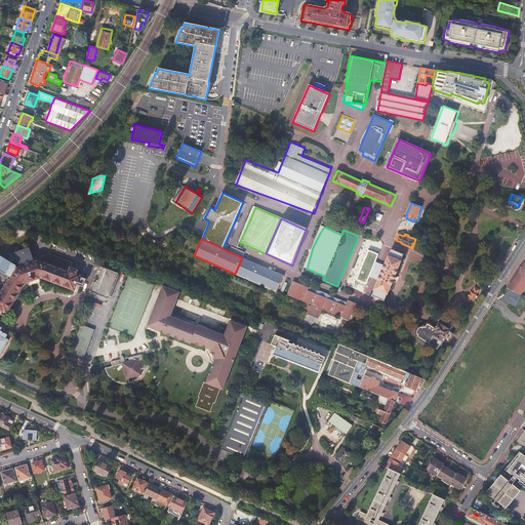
[(15,252),(19,261),(33,257),(30,247),(15,252)]
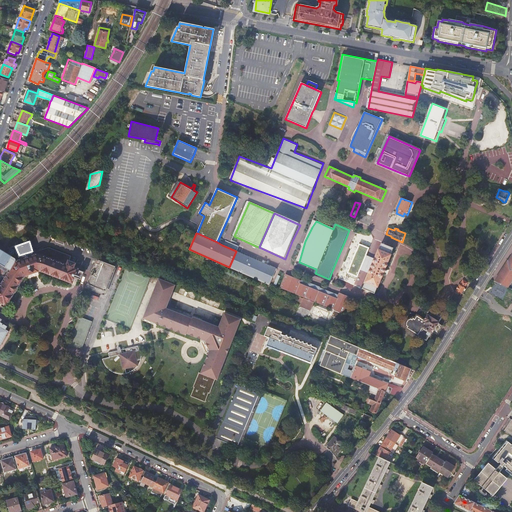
[(368,273),(364,283),(362,288),(375,294),(377,288),(384,272),(391,254),(394,248),(380,242),(378,249),(374,258),(368,273)]
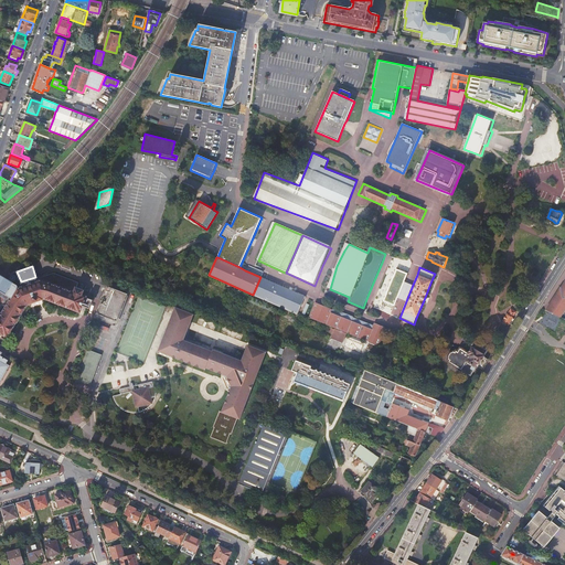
[(405,281),(408,274),(395,268),(383,300),(395,306),(398,298),(405,281)]
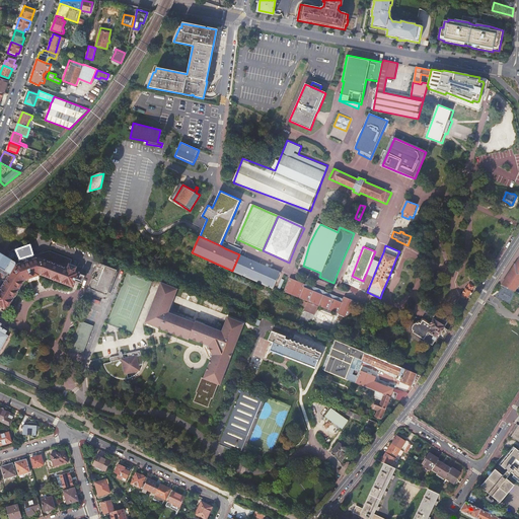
[(20,263),(15,265),(11,274),(0,291),(0,305),(7,310),(24,280),(40,275),(73,287),(73,288),(77,289),(83,272),(82,270),(70,265),(72,260),(49,250),(33,256),(32,254),(19,258),(20,263)]
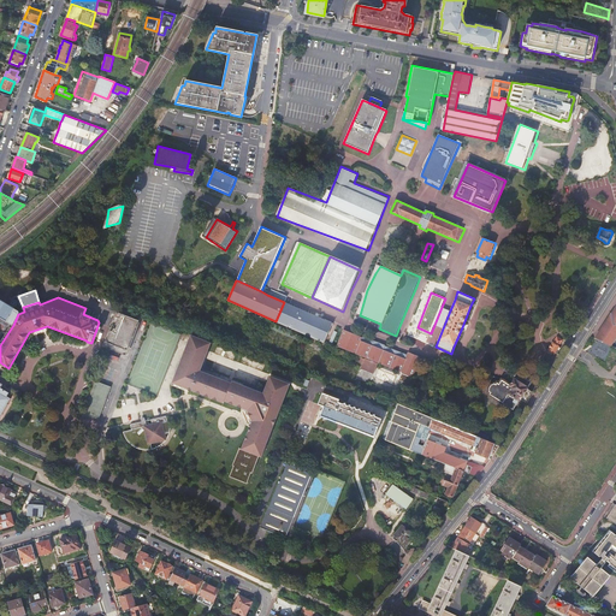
[(284,302),(276,321),(325,342),(332,324),(311,313),(284,302)]
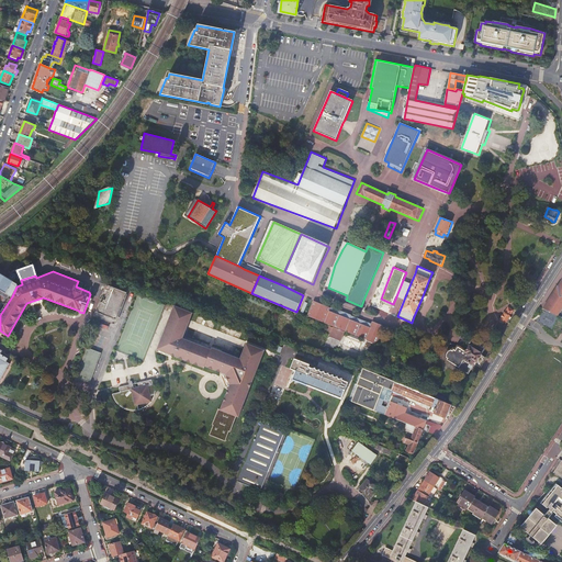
[(0,277),(0,289),(12,296),(17,287),(0,277)]
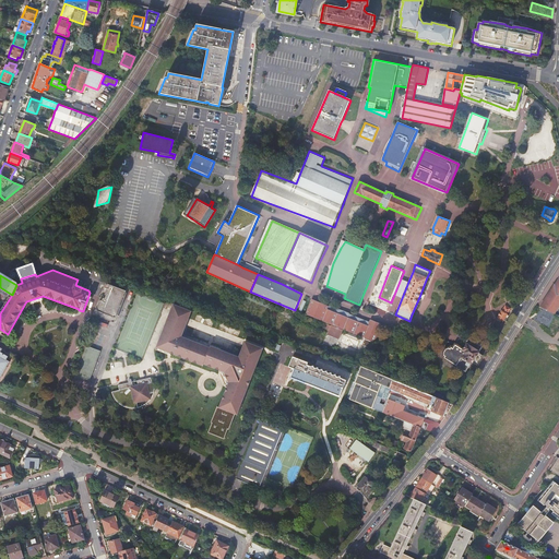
[(408,282),(401,278),(394,295),(402,298),(408,282)]
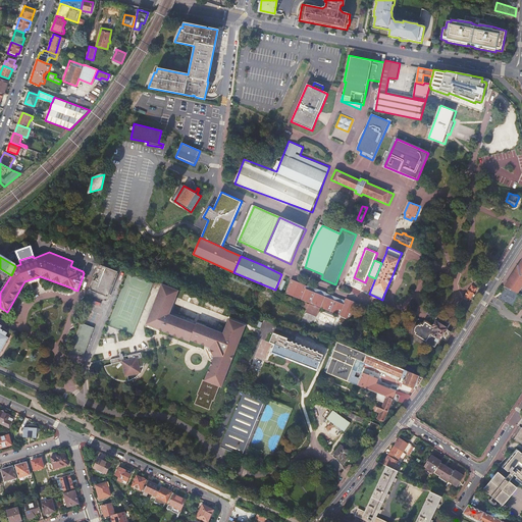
[(517,293),(521,284),(521,260),(519,266),(518,266),(505,286),(517,293)]
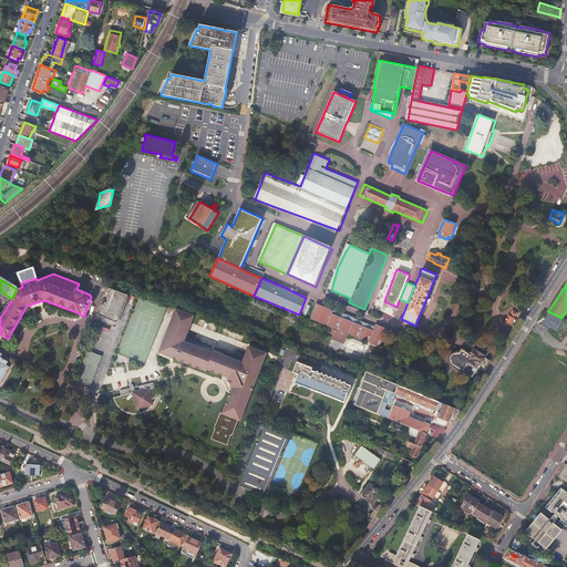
[(127,295),(109,287),(96,319),(101,321),(115,327),(127,295)]
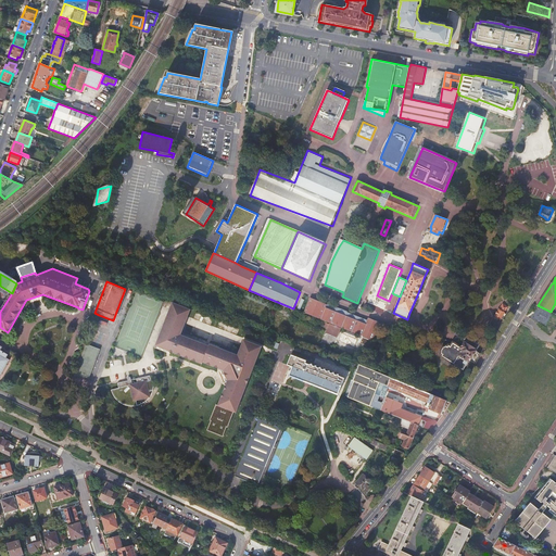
[(368,318),(366,324),(356,320),(346,316),(336,312),(326,307),(327,304),(311,297),(304,313),(313,317),(320,320),(331,324),(341,328),(352,332),(362,337),(371,341),(373,341),(380,324),(368,318)]
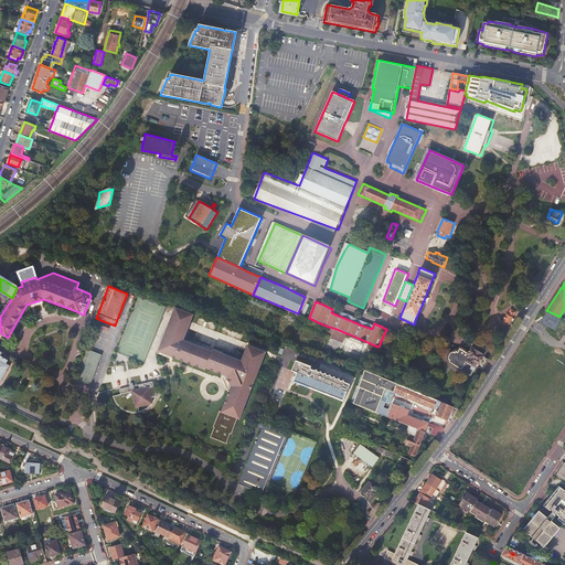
[(193,315),(176,308),(171,318),(161,345),(159,351),(171,356),(205,369),(206,366),(209,366),(208,370),(223,375),(231,390),(230,392),(223,409),(224,411),(223,413),(220,412),(214,427),(215,427),(211,437),(227,444),(231,434),(232,434),(238,418),(241,419),(266,352),(247,345),(242,361),(213,350),(212,351),(211,351),(183,340),(190,324),(193,315)]
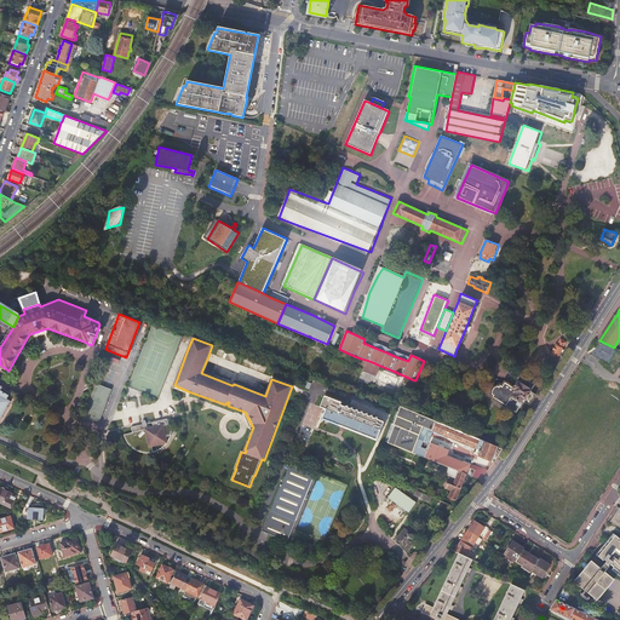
[(567,342),(561,339),(552,352),(555,352),(552,356),(555,357),(557,355),(558,355),(561,350),(563,352),(564,350),(562,349),(567,342)]
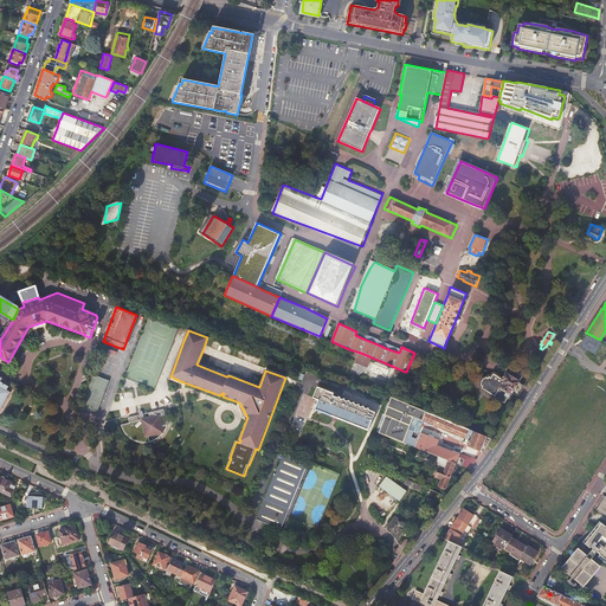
[(587,350),(595,353),(598,346),(590,343),(587,350)]
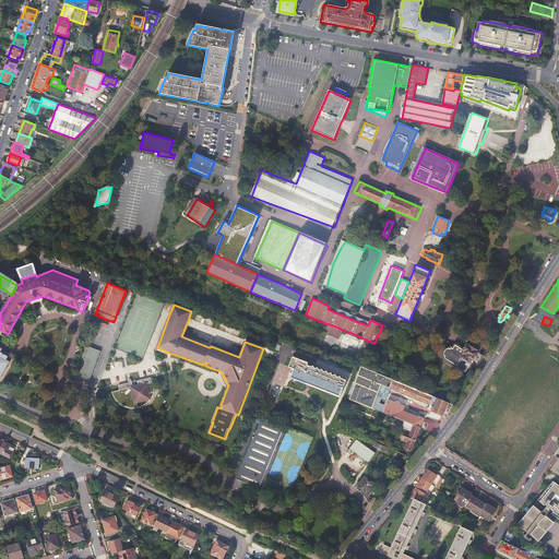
[(322,322),(314,319),(302,348),(358,370),(359,366),(364,367),(373,343),(364,339),(354,334),(343,330),(333,325),(322,322)]
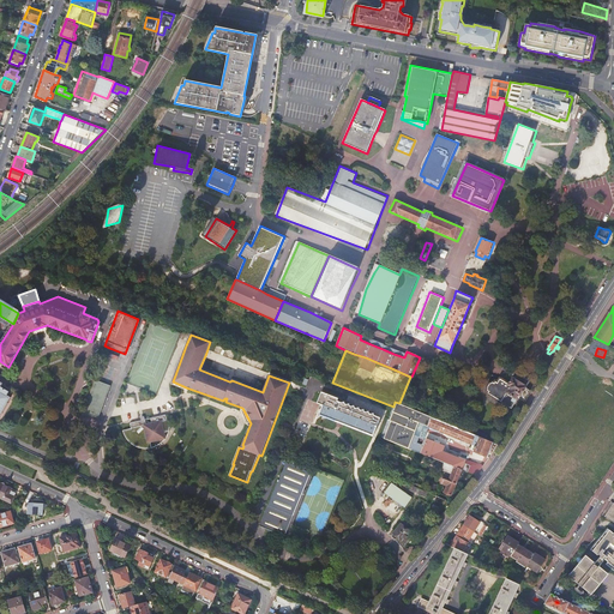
[(515,377),(510,384),(501,378),(498,381),(497,380),(495,383),(493,381),(491,383),(488,386),(488,390),(489,391),(488,393),(512,408),(519,397),(524,401),(531,390),(525,386),(530,380),(522,375),(515,377)]
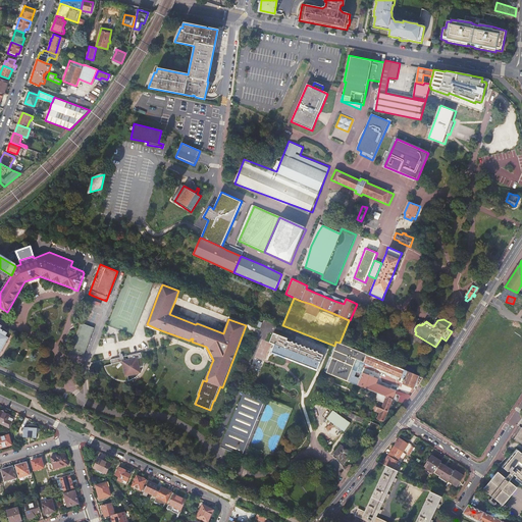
[(89,329),(90,326),(82,323),(80,322),(66,354),(79,355),(79,353),(81,351),(85,352),(93,331),(92,330),(89,329)]
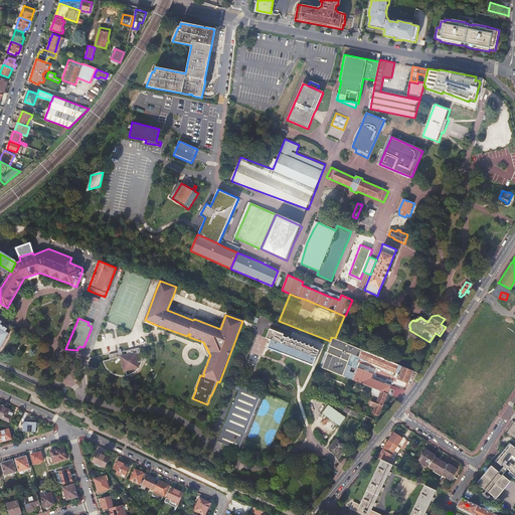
[(0,347),(9,333),(6,331),(8,328),(1,324),(3,321),(0,319),(0,347)]
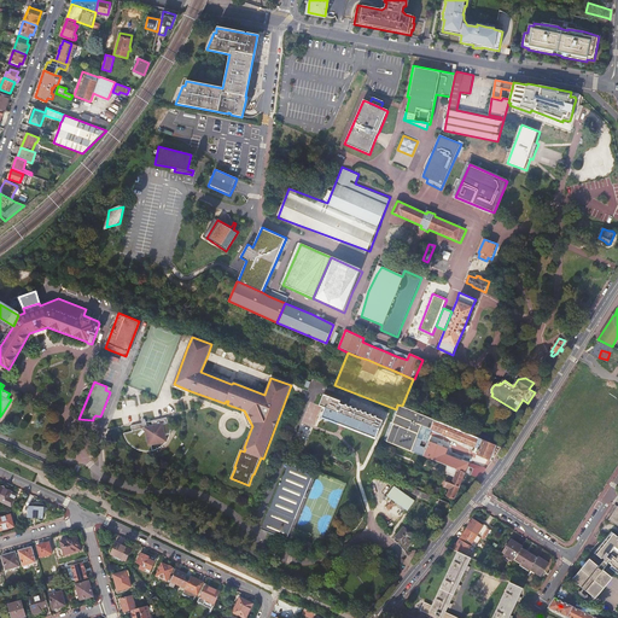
[(320,406),(325,407),(321,418),(375,439),(383,420),(339,403),(340,401),(324,394),(320,406)]
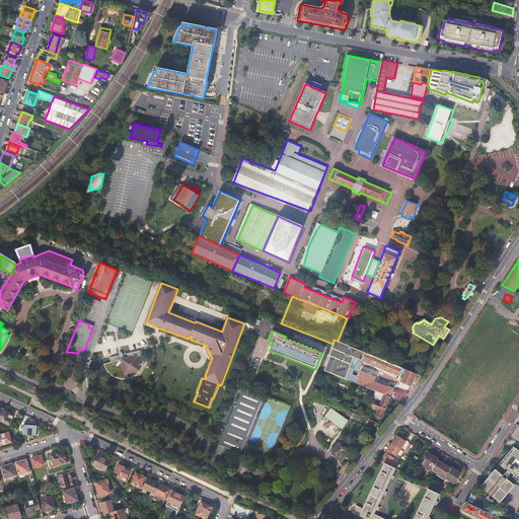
[(395,389),(388,386),(388,387),(374,381),(376,377),(359,370),(363,361),(401,377),(400,379),(401,379),(400,382),(412,387),(418,374),(417,374),(413,372),(397,366),(338,341),(334,340),(332,344),(322,369),(324,370),(375,390),(381,393),(384,394),(390,396),(390,397),(395,398),(397,394),(397,393),(394,392),(395,389)]
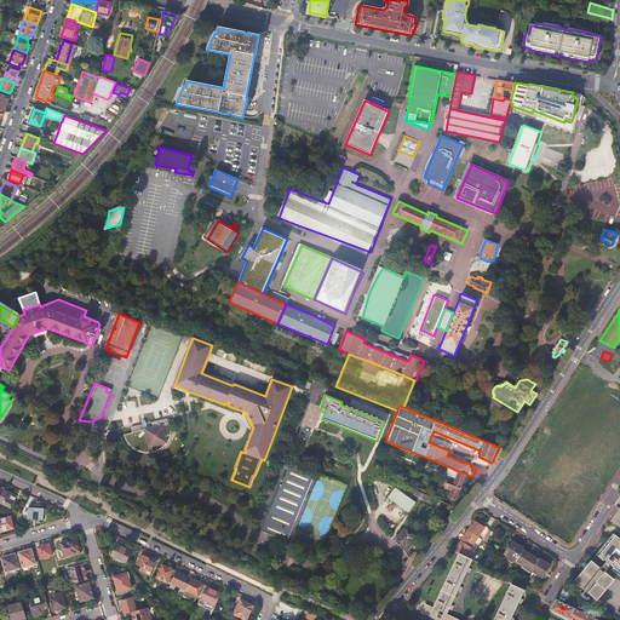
[(171,437),(172,430),(171,423),(168,423),(167,419),(153,422),(153,426),(148,429),(147,423),(147,424),(143,424),(141,425),(131,428),(132,428),(133,432),(125,435),(127,442),(132,447),(138,452),(145,453),(153,452),(160,449),(167,443),(171,437)]
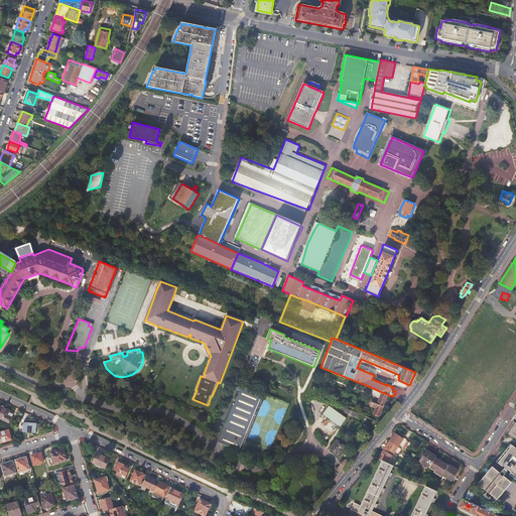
[(395,364),(410,370),(411,367),(396,361),(395,364)]
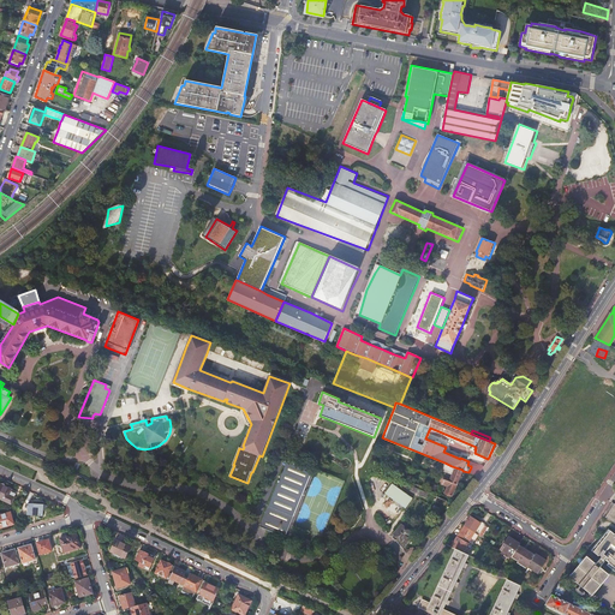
[(312,471),(287,460),(261,527),(286,537),(312,471)]
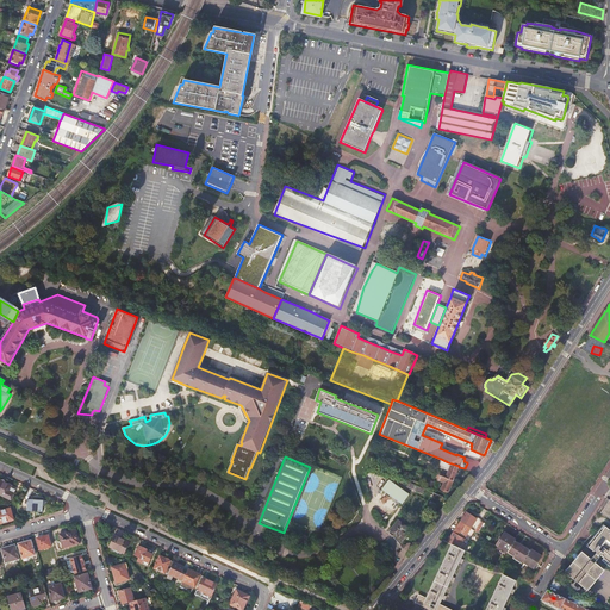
[(478,461),(473,466),(467,471),(473,472),(480,462),(478,461)]
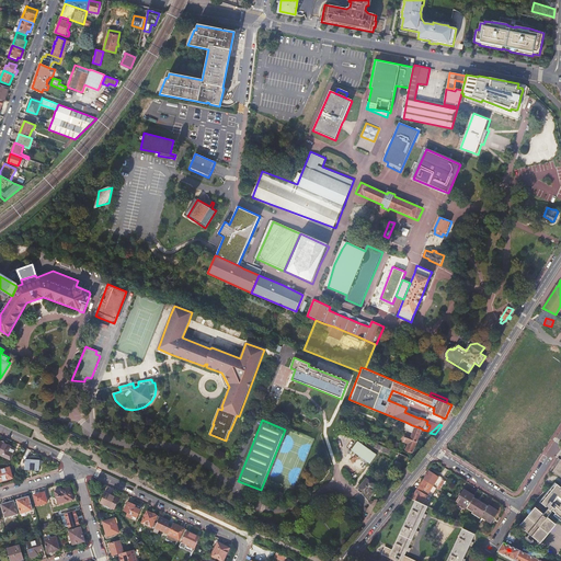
[(416,442),(422,430),(422,428),(415,426),(411,437),(403,434),(403,436),(416,442)]
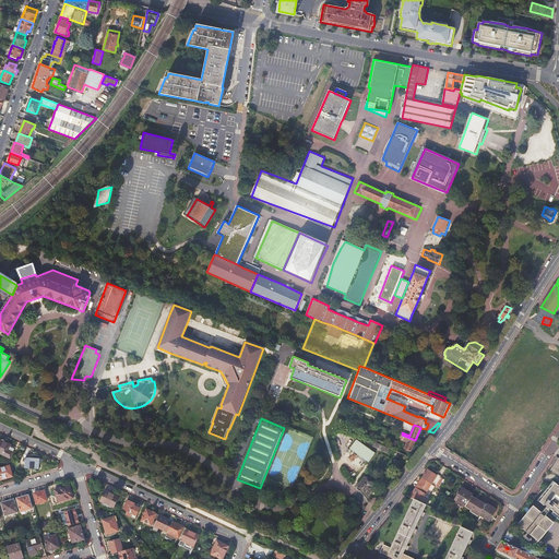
[(411,451),(415,440),(402,435),(401,437),(402,438),(402,439),(407,441),(405,448),(411,451)]
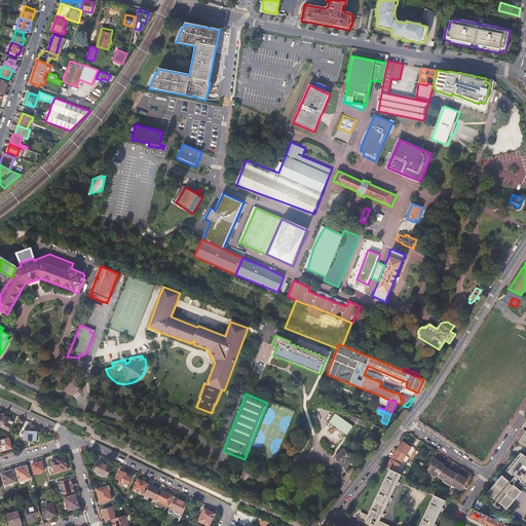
[(335,413),(329,421),(347,435),(352,426),(335,413)]
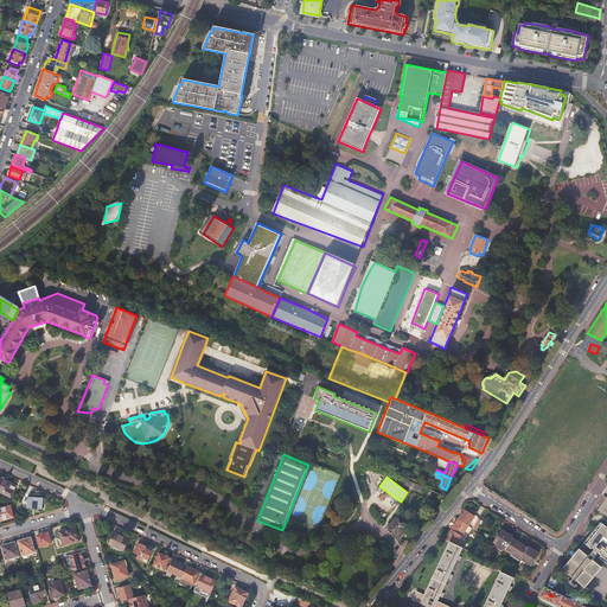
[(12,483),(0,478),(0,479),(0,491),(12,497),(16,487),(11,485),(12,483)]
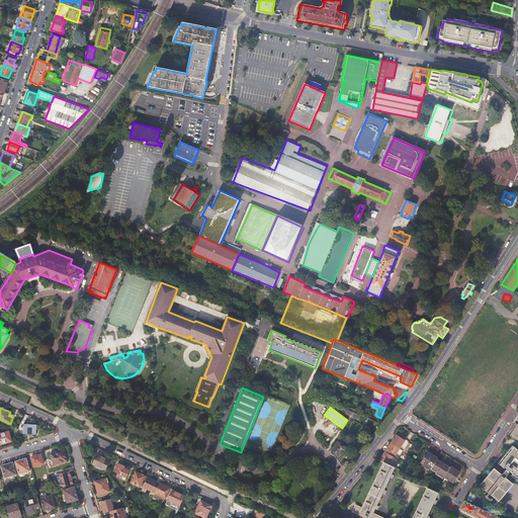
[(361,415),(347,409),(346,413),(359,419),(361,415)]
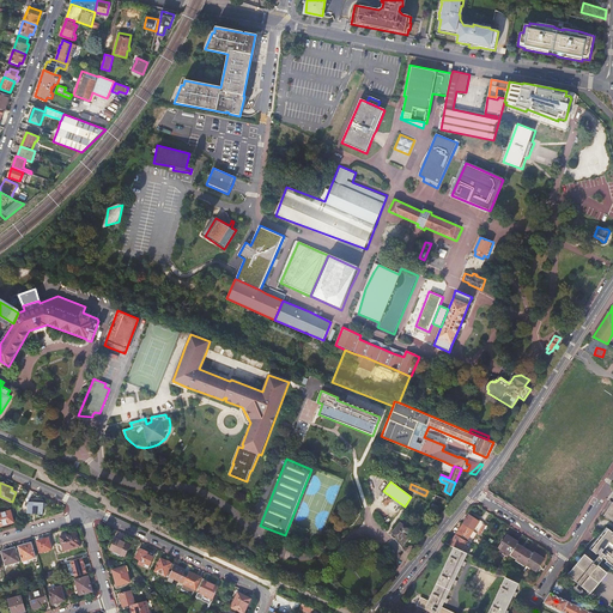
[(44,503),(24,501),(22,505),(24,513),(43,514),(44,503)]
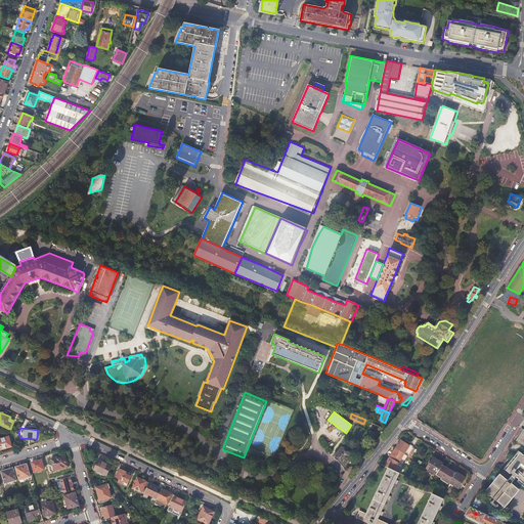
[(523,429),(521,428),(514,439),(523,445),(523,429)]
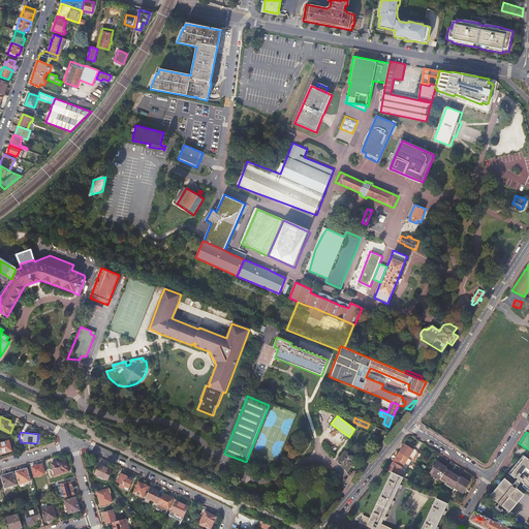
[(0,440),(0,454),(12,450),(9,439),(0,442),(0,440)]
